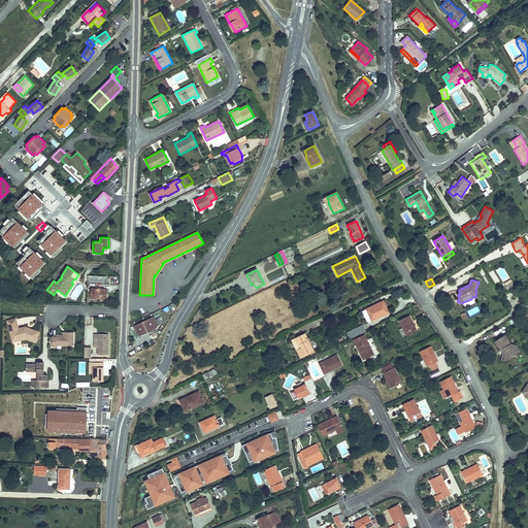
[(91,298),(107,299),(107,291),(104,291),(104,289),(91,289),(91,298)]
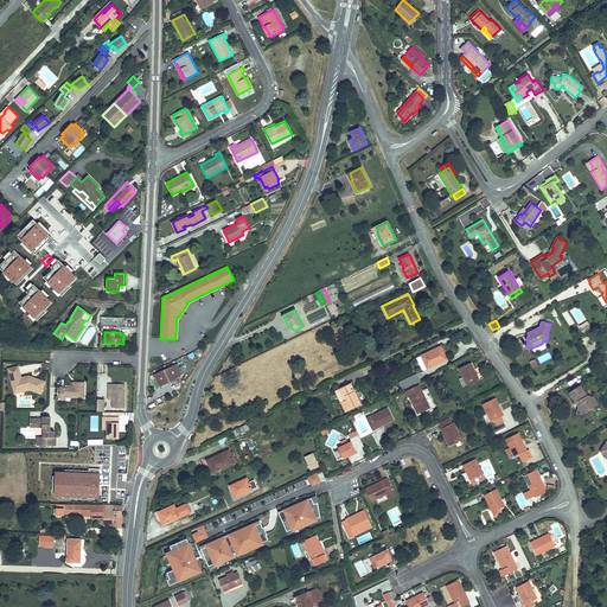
[(441,346),(421,356),(427,369),(447,359),(441,346)]
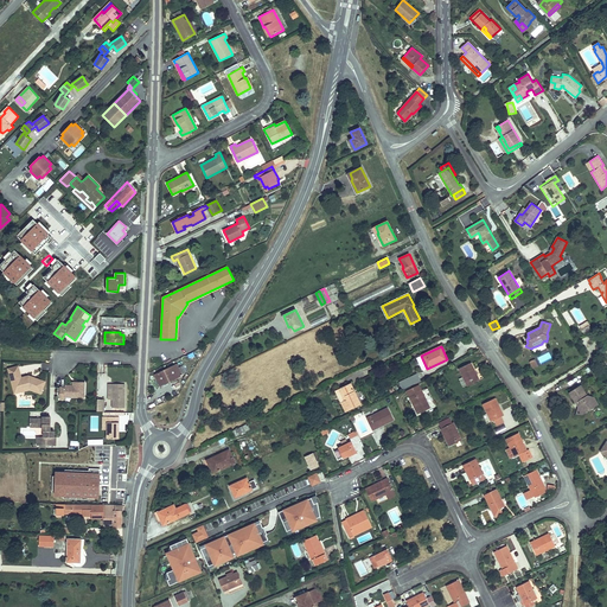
[(550,353),(537,357),(540,363),(553,359),(550,353)]
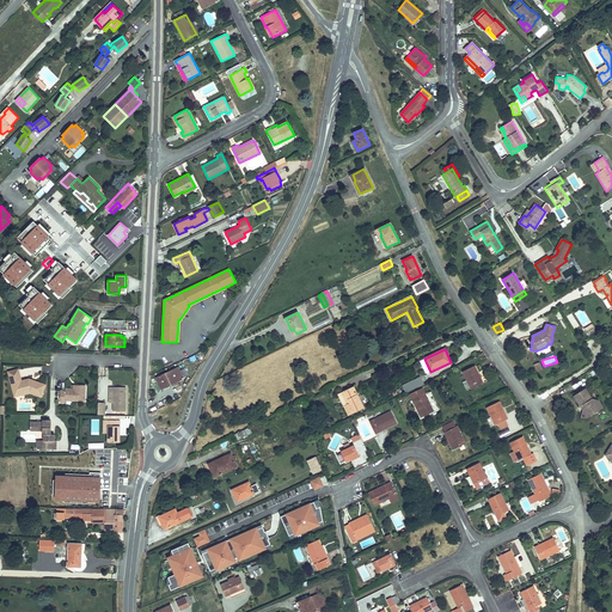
[(424,359),(420,361),(426,373),(428,373),(430,372),(424,359)]
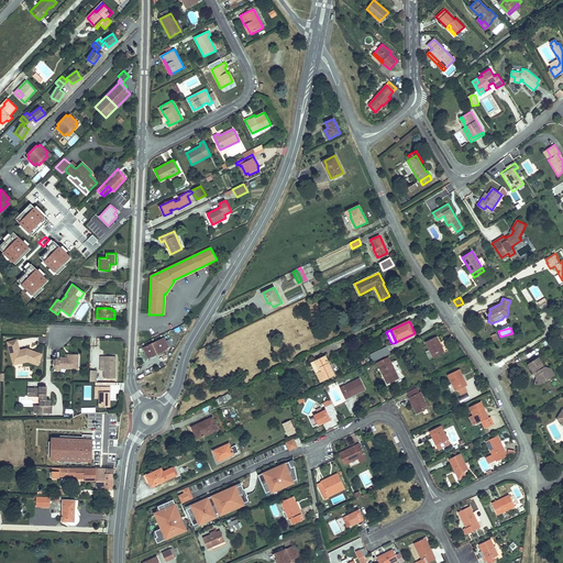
[(426,342),(433,359),(445,352),(443,348),(442,349),(439,343),(440,342),(437,337),(426,342)]
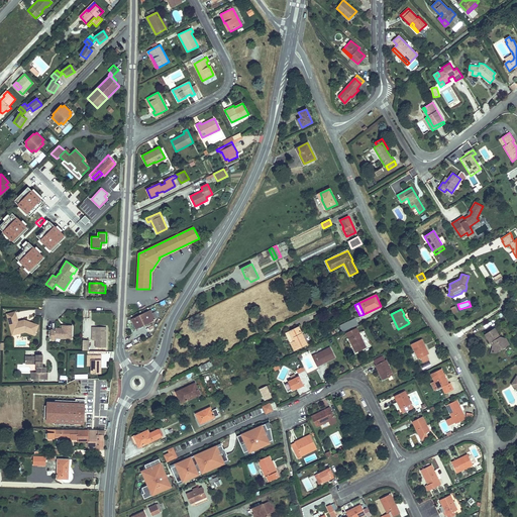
[(131,319),(135,327),(143,323),(144,325),(154,320),(150,310),(131,319)]
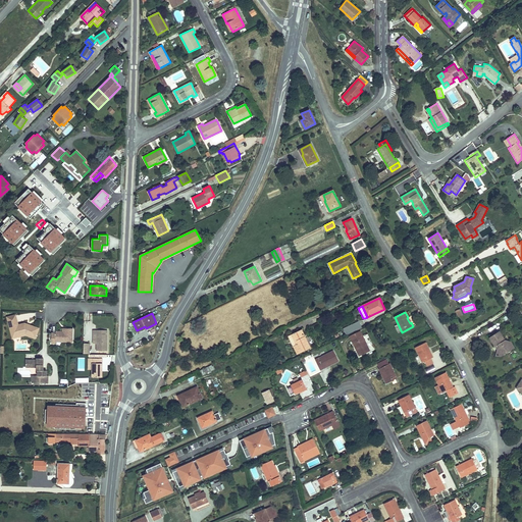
[(12,338),(19,336),(19,334),(23,333),(25,334),(35,338),(39,328),(30,324),(29,326),(28,325),(27,324),(24,323),(18,324),(15,315),(7,317),(12,338)]
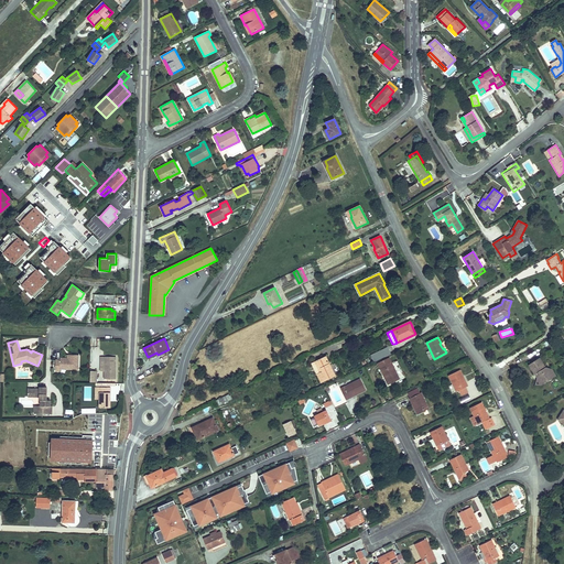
[(371,355),(375,362),(391,354),(388,347),(371,355)]
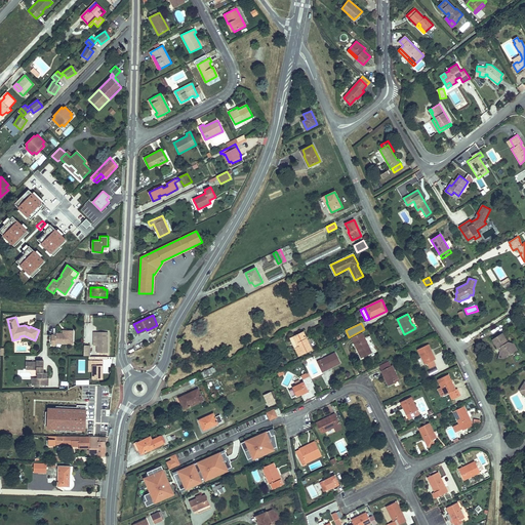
[(74,330),(67,330),(67,333),(56,333),(56,335),(52,334),(51,346),(56,346),(56,344),(73,344),(74,330)]
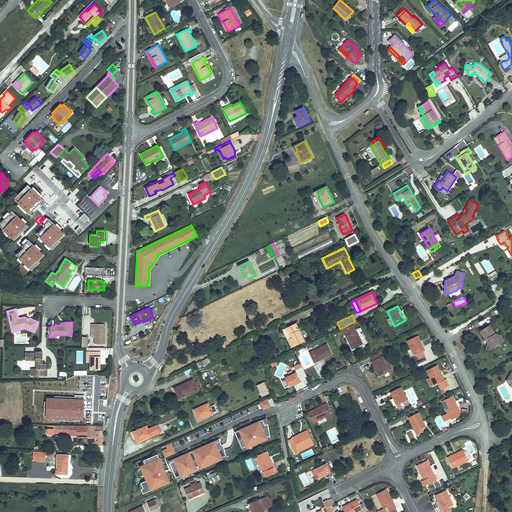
[(292,347),(304,341),(296,323),(283,329),(292,347)]
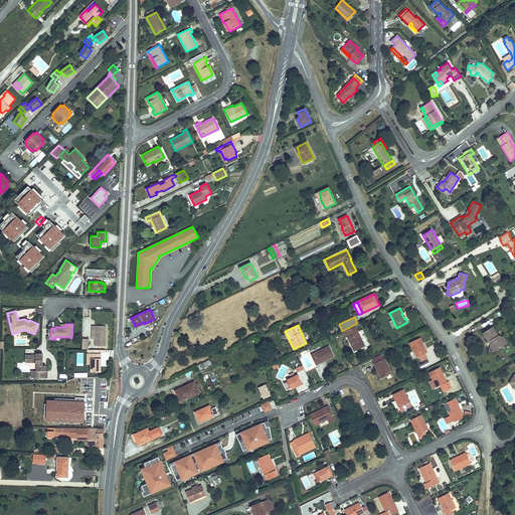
[(96,346),(106,346),(106,326),(92,326),(92,339),(96,339),(96,346)]
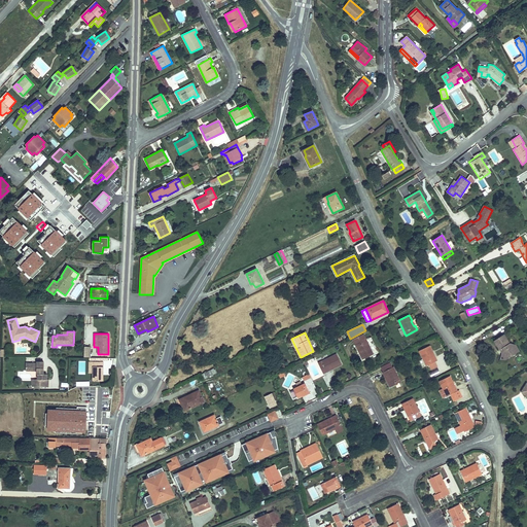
[(355,345),(365,339),(363,335),(353,340),(355,345)]
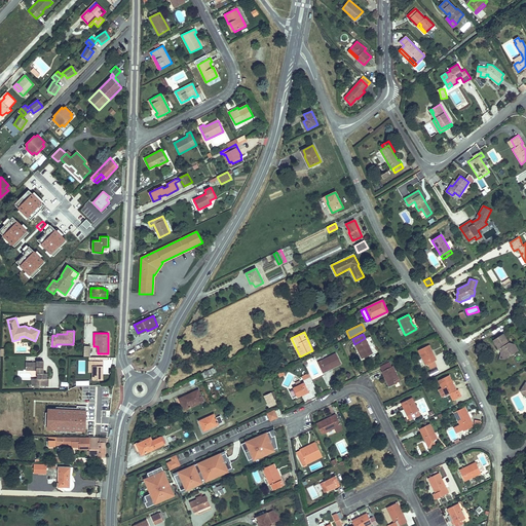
[(509,343),(503,334),(493,340),(499,349),(501,347),(502,349),(501,353),(510,355),(512,354),(515,344),(509,343)]
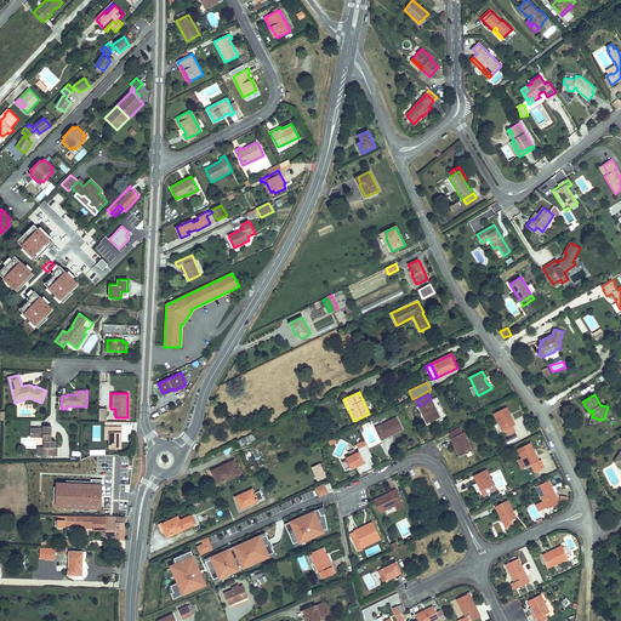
[(419,406),(421,410),(422,410),(425,416),(423,416),(427,423),(440,417),(431,399),(419,406)]
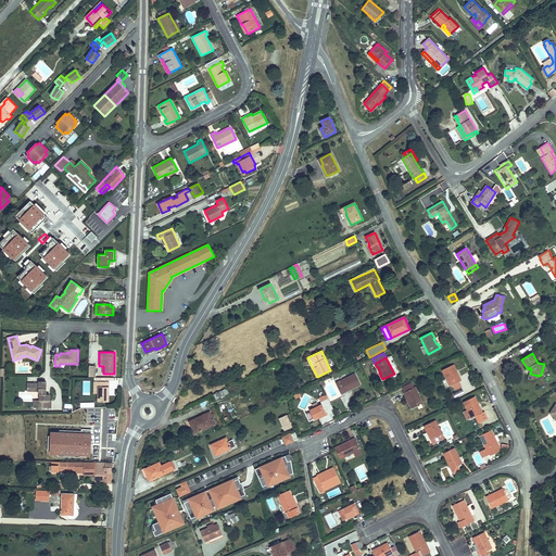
[(453,365),(442,370),(450,386),(452,384),(455,390),(462,387),(459,381),(462,380),(459,376),(458,377),(456,371),(453,365)]
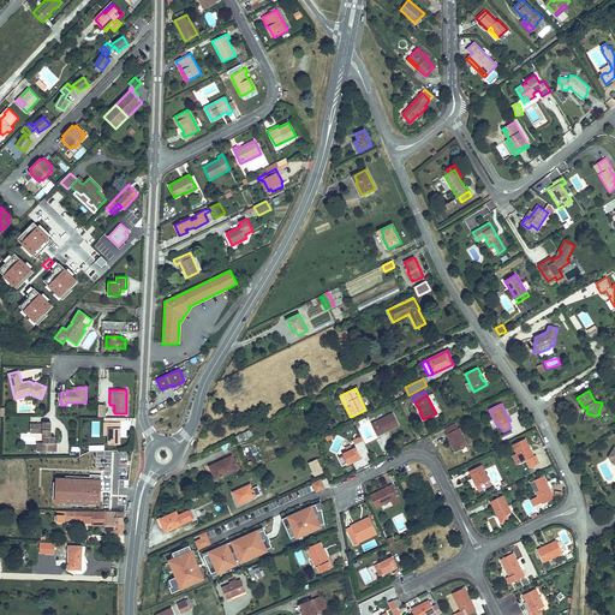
[(371,424),(377,436),(382,434),(381,433),(387,430),(388,431),(399,425),(393,413),(371,424)]
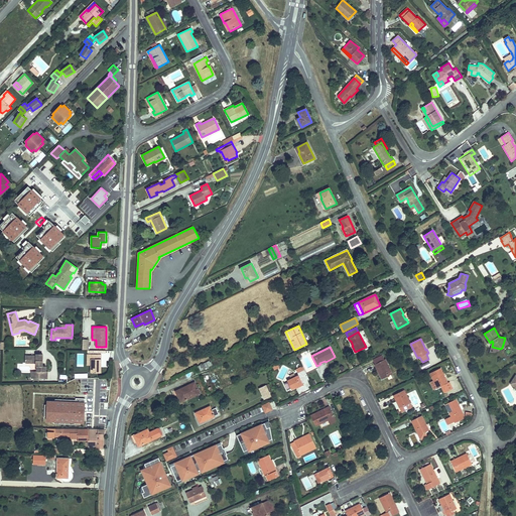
[(46,366),(42,366),(41,366),(41,363),(42,363),(42,354),(36,354),(36,356),(25,356),(25,363),(36,363),(36,366),(37,366),(37,371),(35,371),(35,376),(31,376),(31,378),(47,379),(47,372),(46,371),(46,366)]
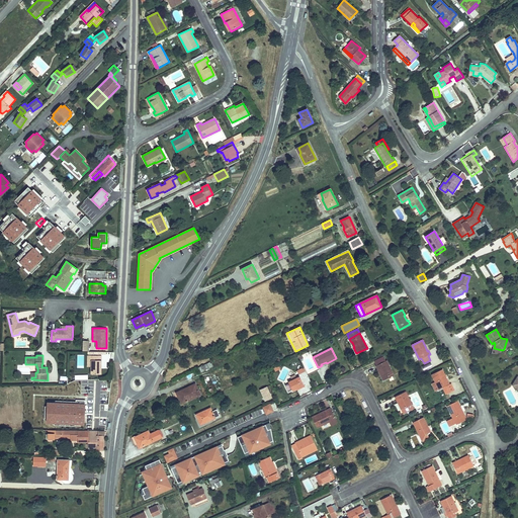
[(101,374),(101,368),(100,368),(100,367),(101,367),(101,356),(88,355),(88,360),(91,360),(91,366),(91,374),(101,374)]
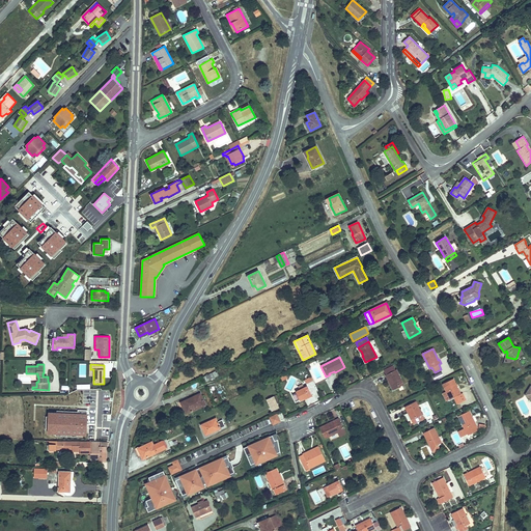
[(386,374),(395,370),(393,365),(384,370),(386,374)]
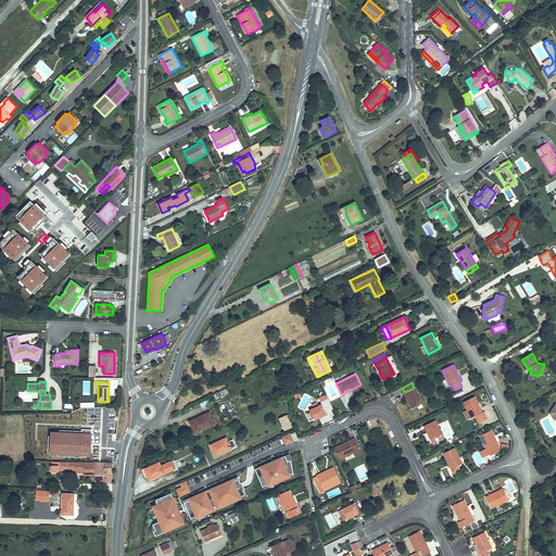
[(409,404),(412,408),(422,403),(415,387),(414,388),(404,392),(407,399),(408,399),(411,404),(409,404)]
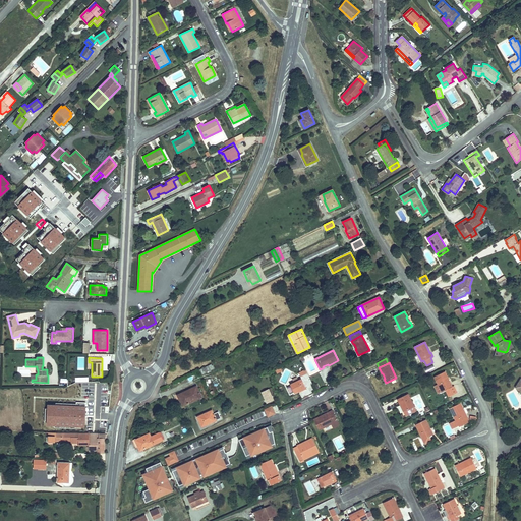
[(214,368),(212,364),(198,370),(200,374),(214,368)]
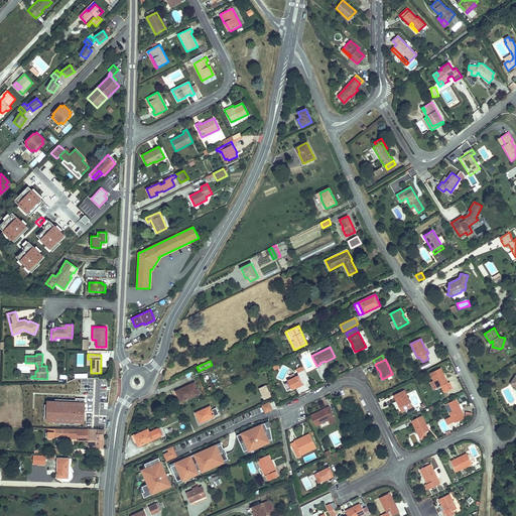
[(430,373),(433,381),(437,388),(447,383),(446,379),(445,379),(442,374),(443,374),(440,368),(430,373)]
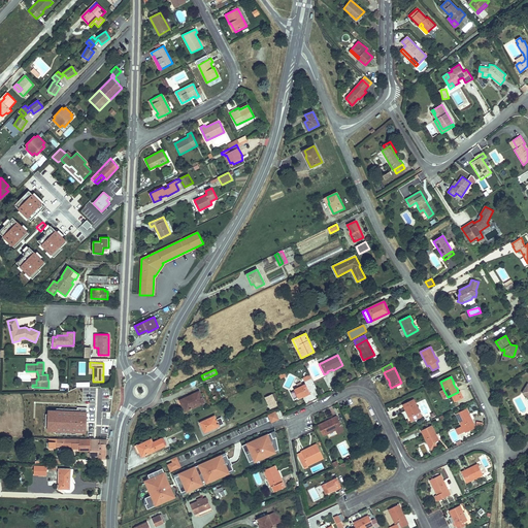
[(309,392),(317,389),(311,378),(304,382),(305,384),(294,389),(295,391),(291,392),(294,399),(298,397),(298,398),(302,397),(306,395),(306,396),(310,394),(309,392)]
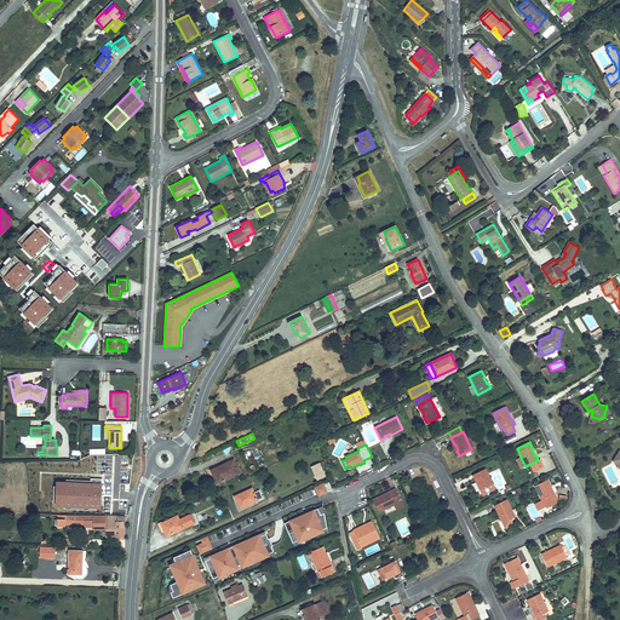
[(220,468),(212,471),(218,483),(240,472),(234,459),(219,466),(220,468)]
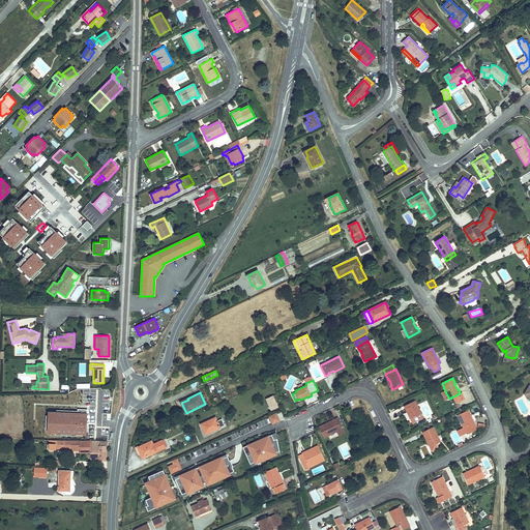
[(266,399),(271,410),(278,407),(273,395),(266,399)]
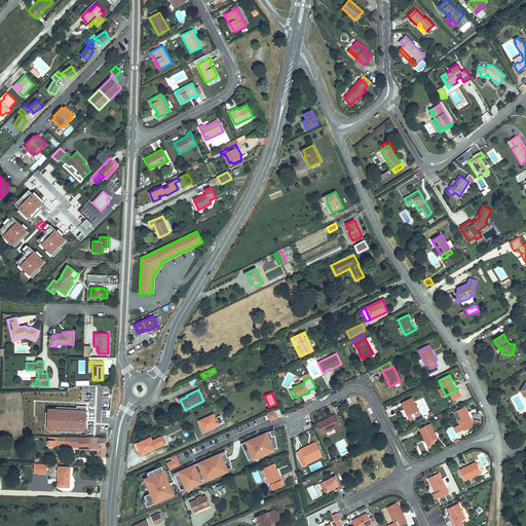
[(405,409),(408,415),(418,411),(412,398),(401,403),(404,409),(405,409)]
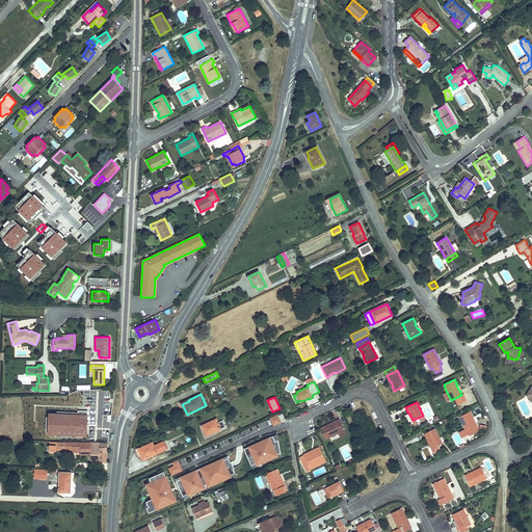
[(100,415),(106,415),(107,403),(83,404),(83,410),(85,410),(85,417),(100,417),(100,415)]
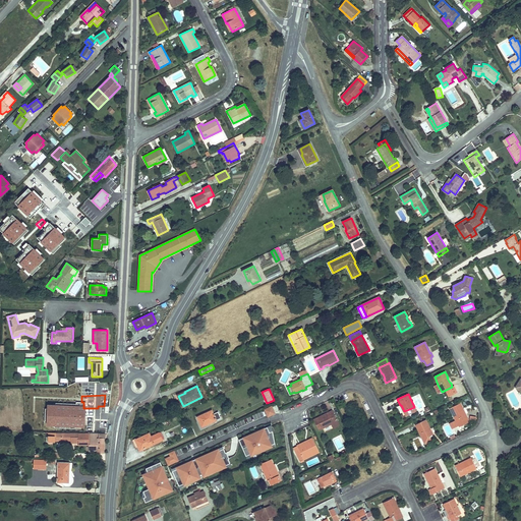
[(452,428),(458,425),(457,423),(468,417),(466,414),(465,414),(462,409),(463,409),(460,403),(450,408),(456,420),(450,423),(452,428)]
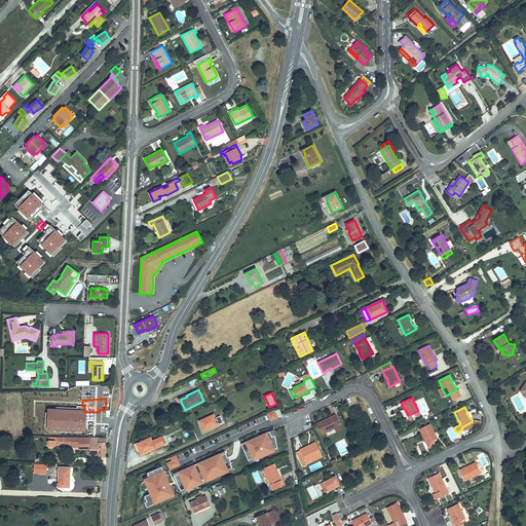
[(105,426),(105,410),(99,410),(99,412),(84,412),(83,420),(87,420),(87,426),(105,426)]
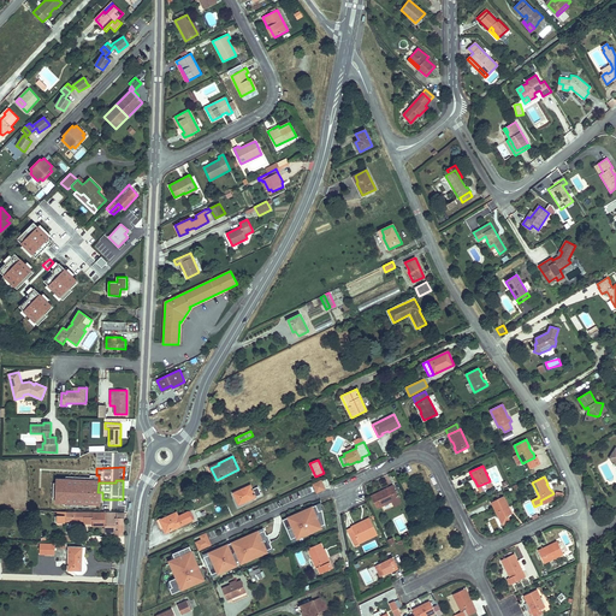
[(317,492),(325,489),(321,480),(313,484),(317,492)]
